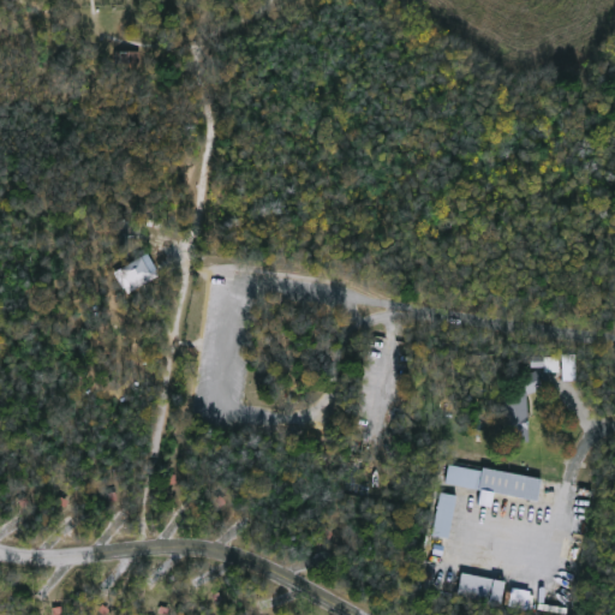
[(139,72),(113,72),(114,49),(139,49),(139,72)]
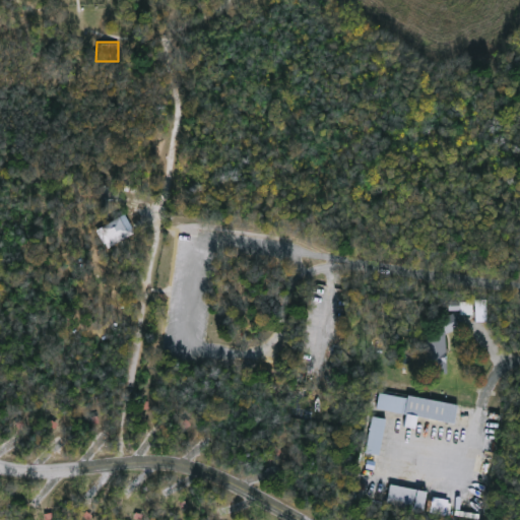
[(133,233),(107,247),(100,235),(104,233),(100,225),(124,212),(132,226),(130,226),(133,233)]
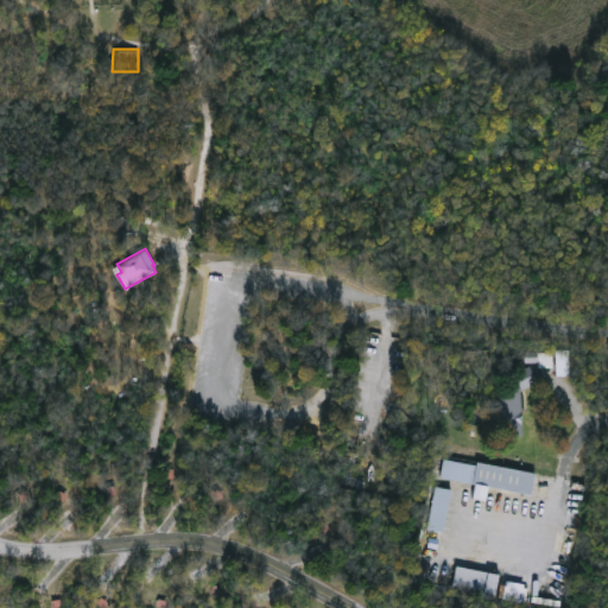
[(538,347),(539,362),(553,362),(553,347),(538,347)]
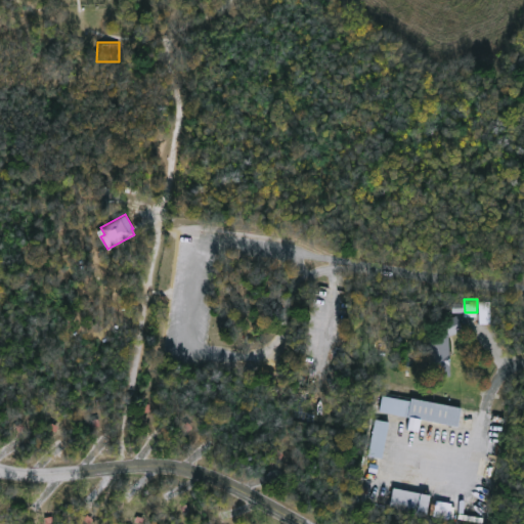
[(480,322),(489,322),(489,301),(479,301),(480,322)]
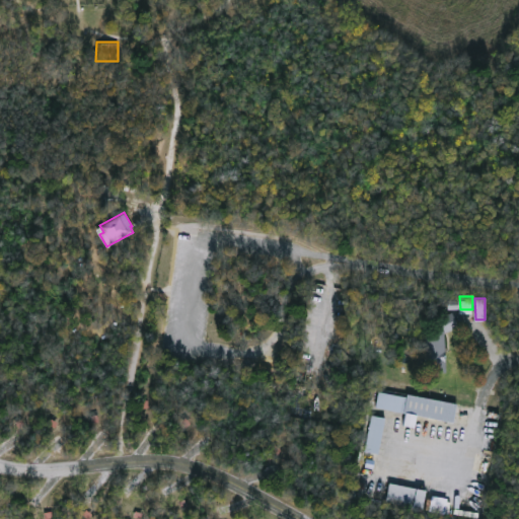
[(452,310),(458,324),(443,330),(438,317),(452,310)]
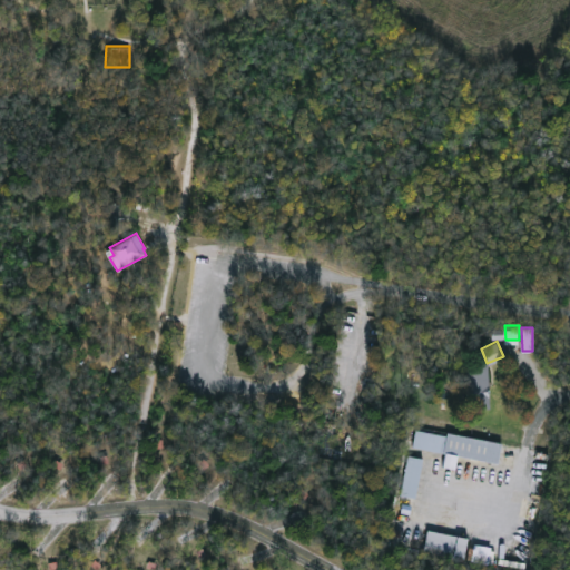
[(490,408),(469,409),(468,369),(488,367),(490,408)]
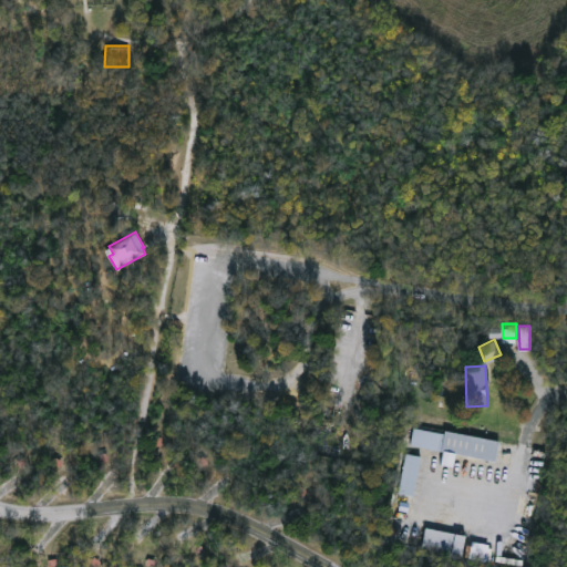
[(413,426),(444,432),(444,430),(498,440),(498,444),(500,444),(498,447),(496,447),(494,460),(454,453),(452,466),(440,464),(443,450),(410,444),(413,426)]
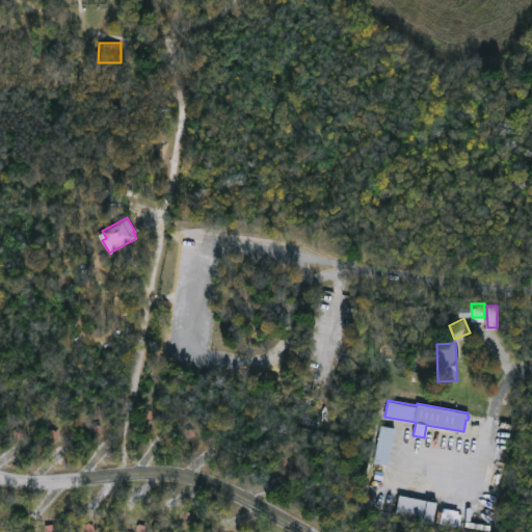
[(394,427),(387,463),(373,461),(380,424),(394,427)]
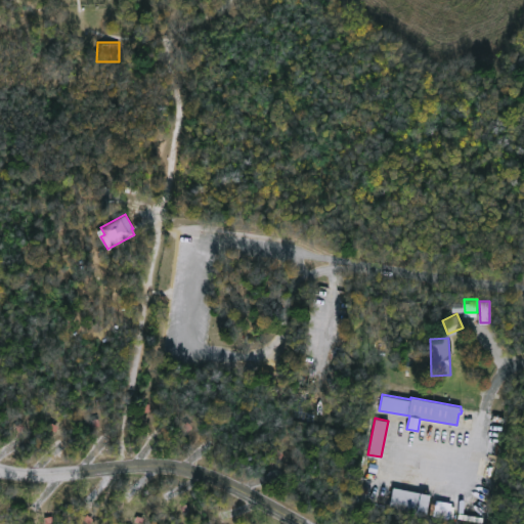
[(391,486),(428,492),(425,512),(388,506),(391,486)]
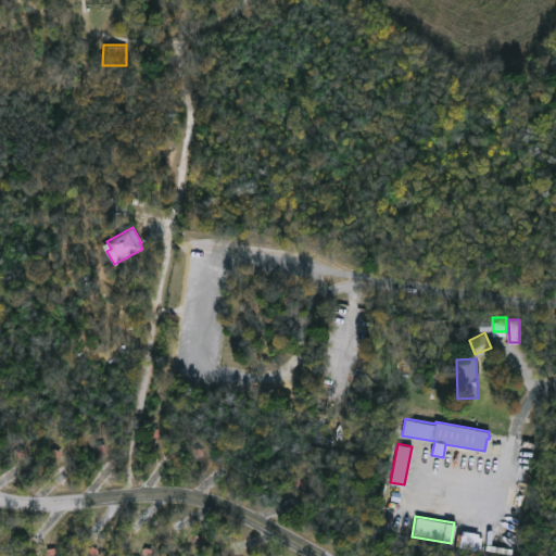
All buildings are outlined.
